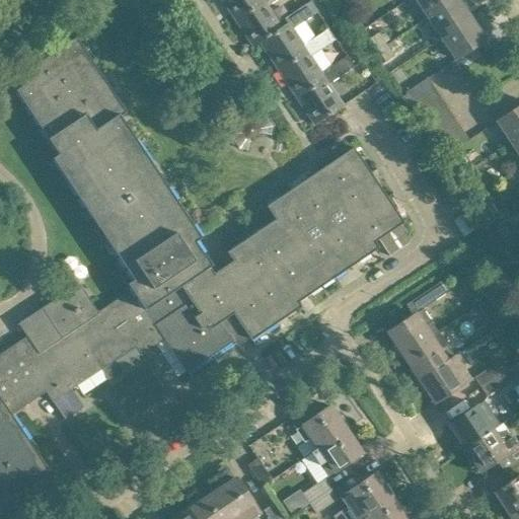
[(220,0),(234,20),(264,1),(263,0),(220,0)]
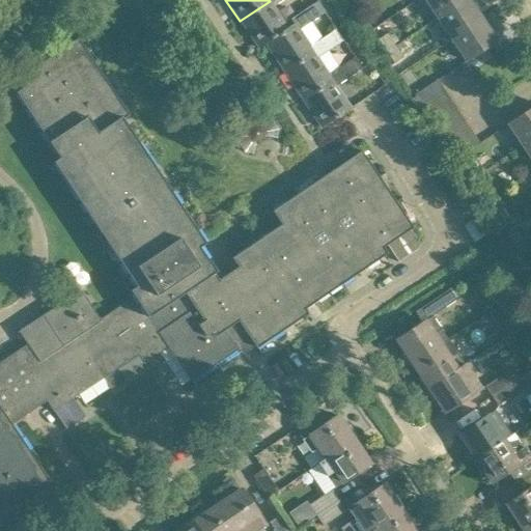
[(269,0),(270,1),(240,21),(258,49),(266,44),(288,29),(287,28),(274,7),(283,0),(269,0)]
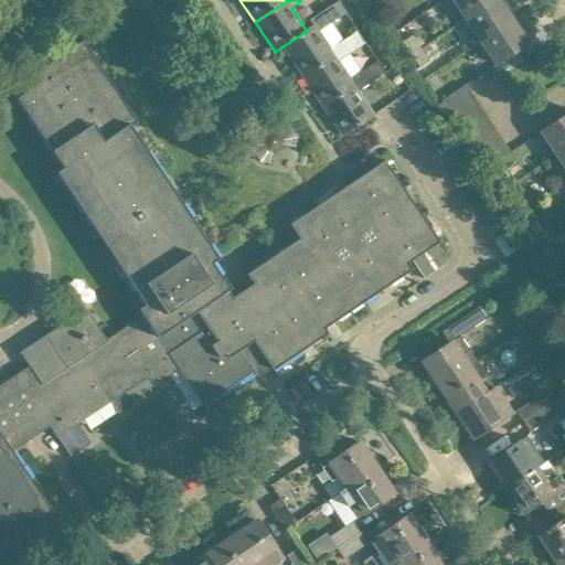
[(393,0),(373,0),(380,9),(393,0)]
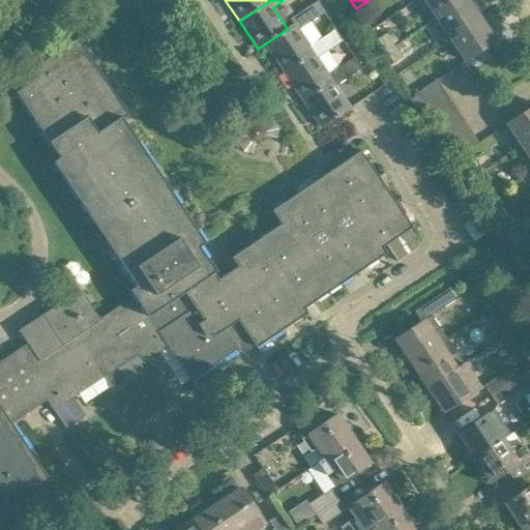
[(462,0),(423,0),(436,18),(462,0)]
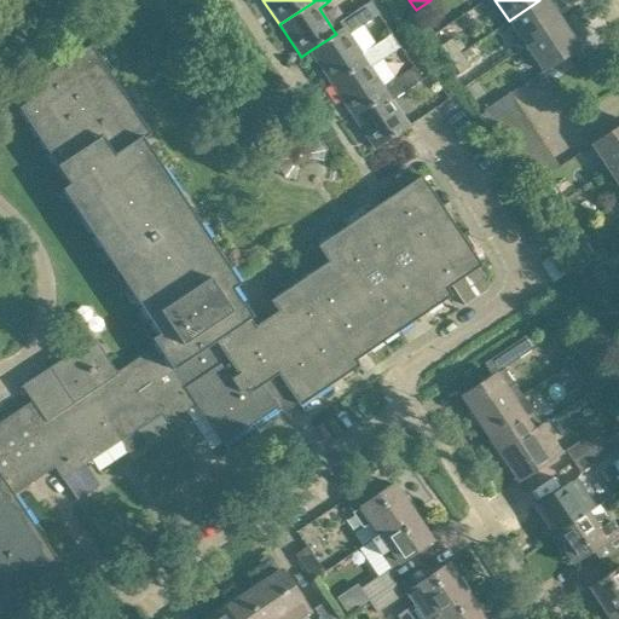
[(539,0),(509,21),(526,46),(561,23),(545,0),(539,0)]
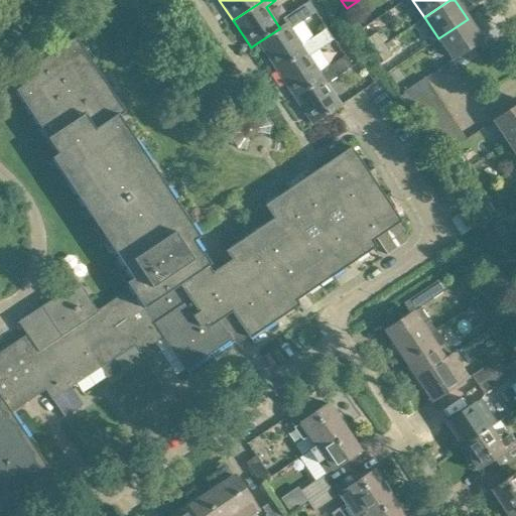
[(308,1),(304,4),(311,15),(315,12),(308,1)]
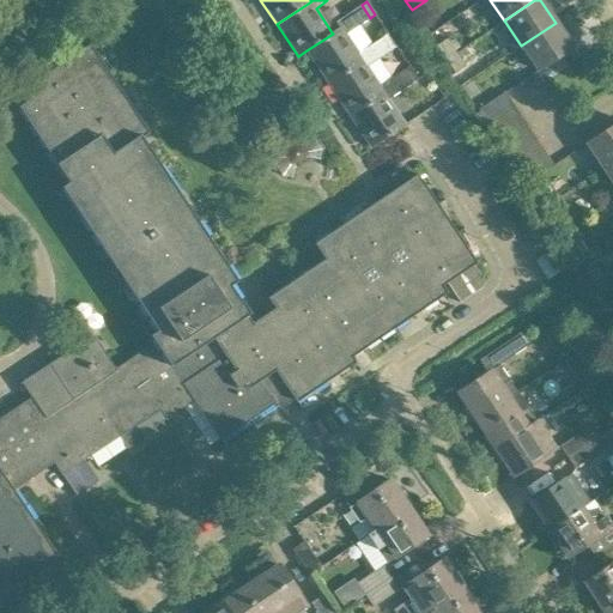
[(307,50),(328,84),(363,61),(358,54),(345,35),(370,18),(362,5),(335,23),(339,28),(332,32),(333,34),(307,50)]
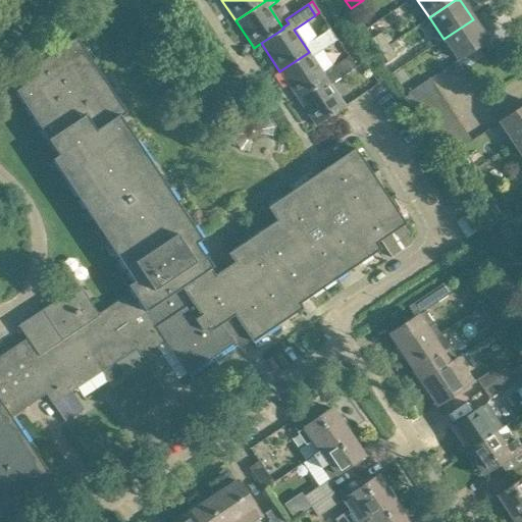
[(487,40),(473,19),(444,39),(458,60),(487,40)]
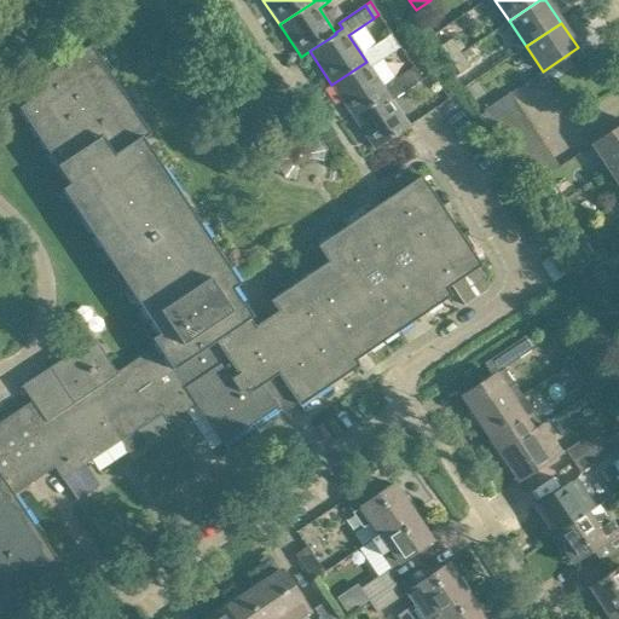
[(392,35),(386,38),(395,51),(400,48),(392,35)]
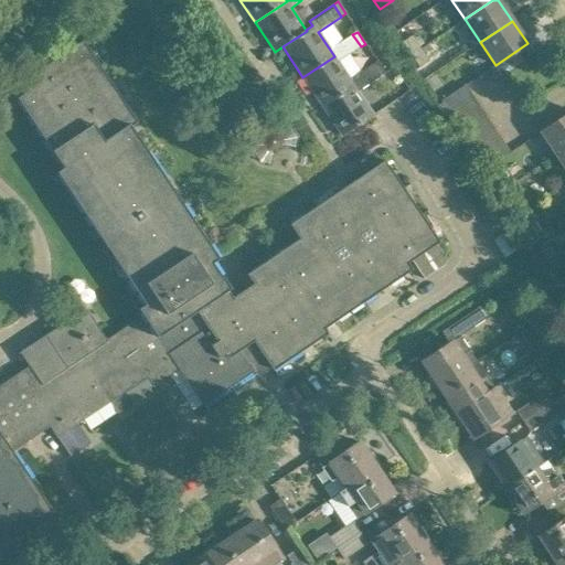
[(352,34),(330,50),(334,56),(302,77),(322,107),(353,86),(349,80),(338,62),(361,46),(352,34)]
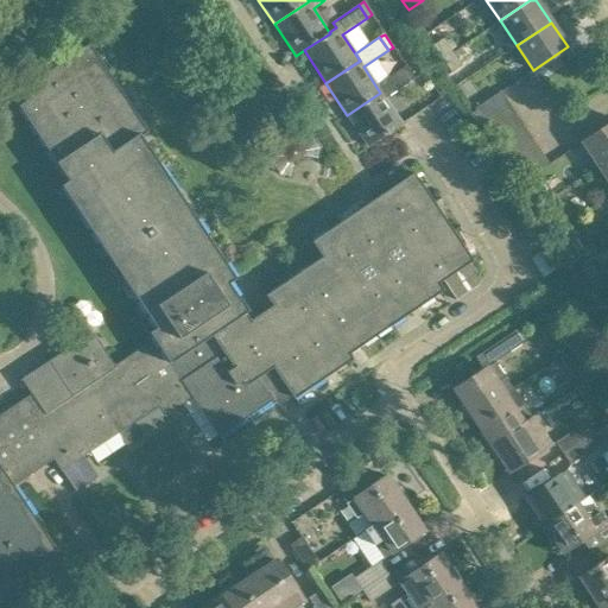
[(443,38),(432,45),(442,59),(453,52),(443,38)]
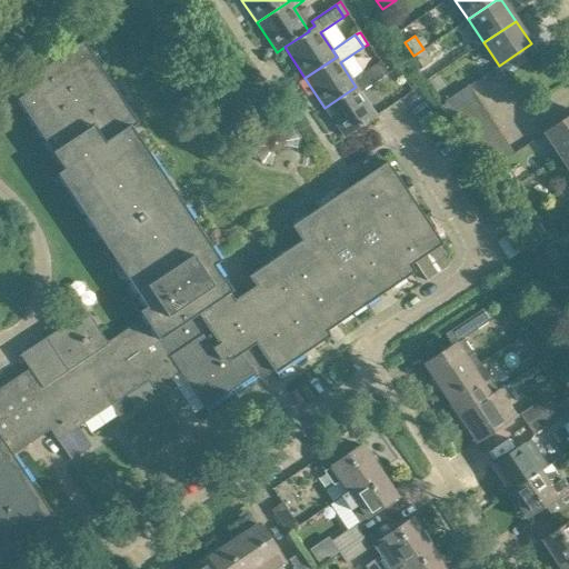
[(0,563),(1,566),(5,563),(9,568),(17,568),(41,552),(45,551),(50,547),(53,545),(47,536),(60,527),(16,461),(12,456),(50,430),(57,441),(58,440),(71,460),(91,447),(78,427),(79,427),(83,423),(85,422),(126,396),(133,408),(145,400),(135,385),(146,378),(153,389),(155,388),(171,377),(179,372),(203,409),(250,378),(256,373),(253,369),(266,361),(275,373),(330,337),(326,331),(415,272),(410,266),(415,262),(427,281),(448,267),(449,261),(439,246),(441,245),(387,162),(291,227),(301,241),(248,277),(255,287),(233,300),(229,293),(231,291),(222,278),(221,278),(212,266),(216,263),(219,261),(131,128),(138,123),(82,42),(50,63),(39,71),(21,83),(27,92),(17,100),(53,155),(59,151),(69,167),(57,175),(146,308),(139,312),(143,318),(112,339),(107,342),(86,311),(43,339),(32,347),(36,352),(23,361),(23,362),(29,369),(0,388),(0,563)]
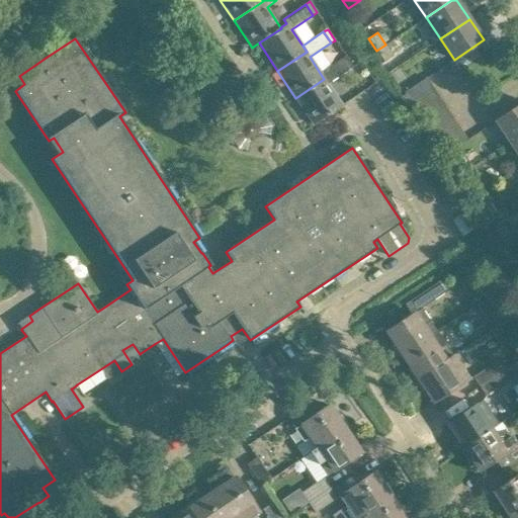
[(385,45),(376,51),(384,62),(393,57),(385,45)]
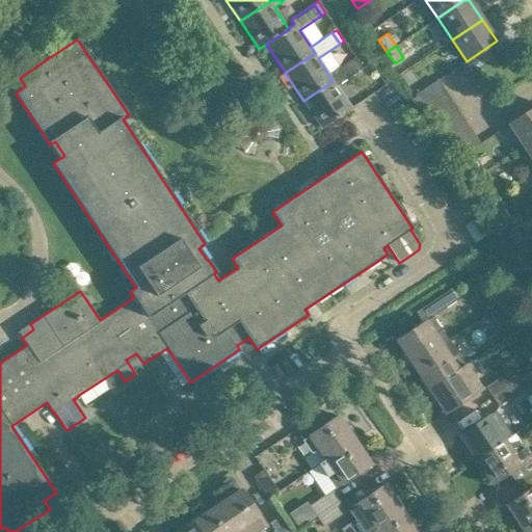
[(355,57),(350,60),(358,72),(363,70),(355,57)]
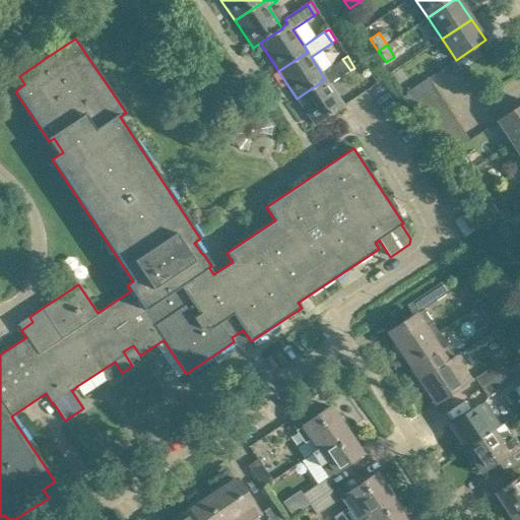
[(342,59),(321,73),(325,79),(297,99),(315,125),(343,106),(329,84),(350,70),(342,59)]
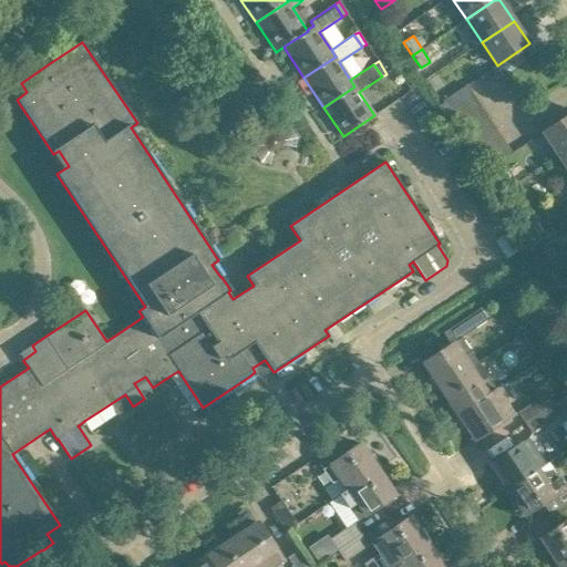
[(443,102),(451,114),(475,98),(467,85),(443,102)]
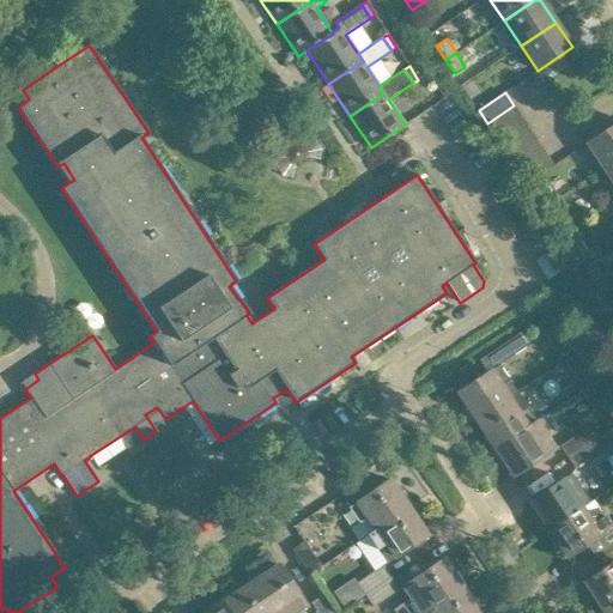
[(487,123),(496,135),(522,117),(514,105),(487,123)]
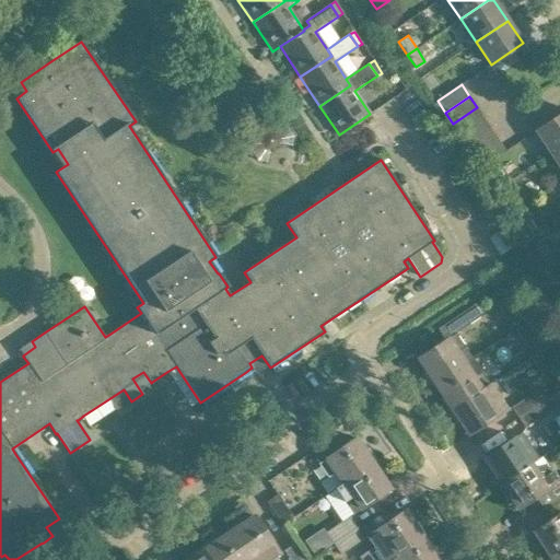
[(453,124),(461,135),(483,119),(477,107),(453,124)]
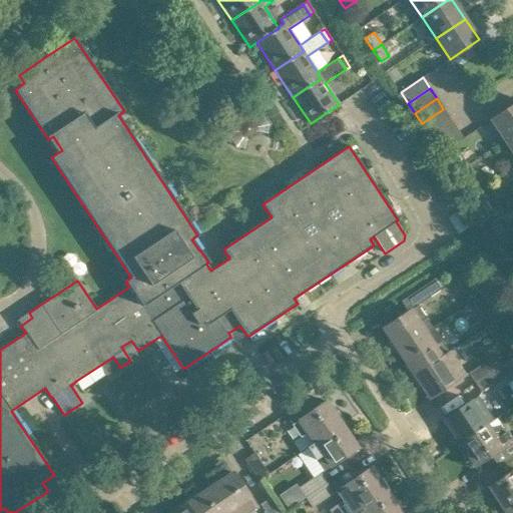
[(512,105),(500,114),(490,120),(504,141),(512,135),(512,105)]
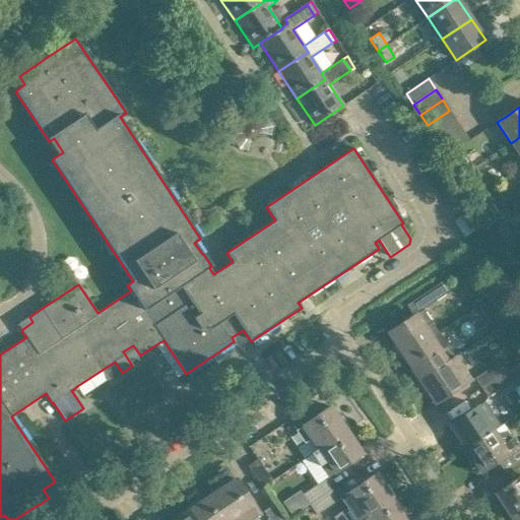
[(428,125),(434,135),(456,121),(449,111),(428,125)]
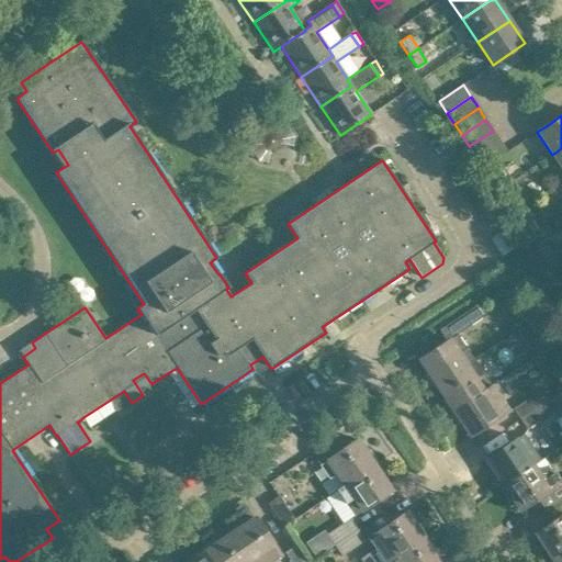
[(469,146),(476,157),(501,142),(493,131),(469,146)]
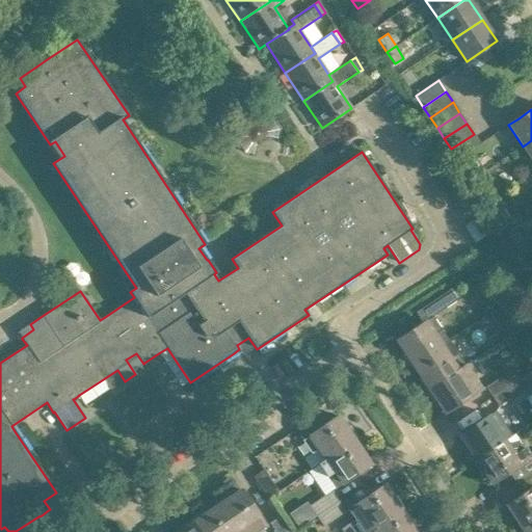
[(458,159),(480,144),(474,134),(451,149),(458,159)]
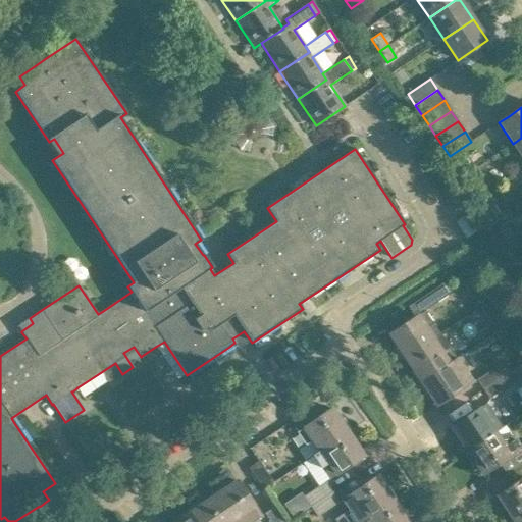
[(521,138),(513,144),(521,157),(521,138)]
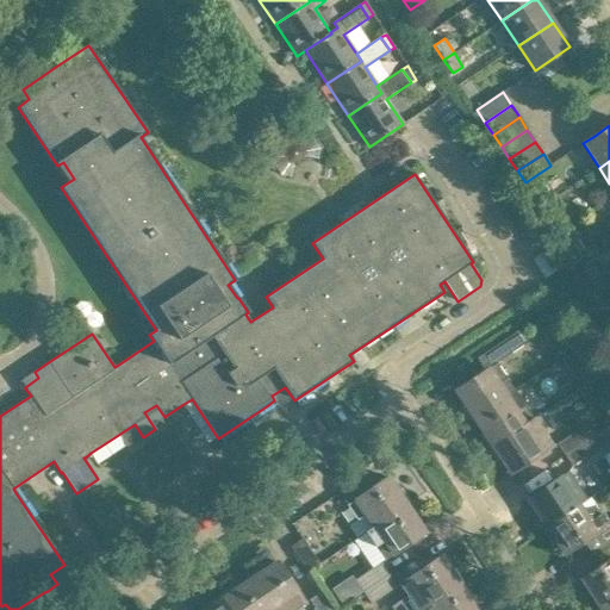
[(549,218),(558,232),(568,225),(559,211),(549,218)]
